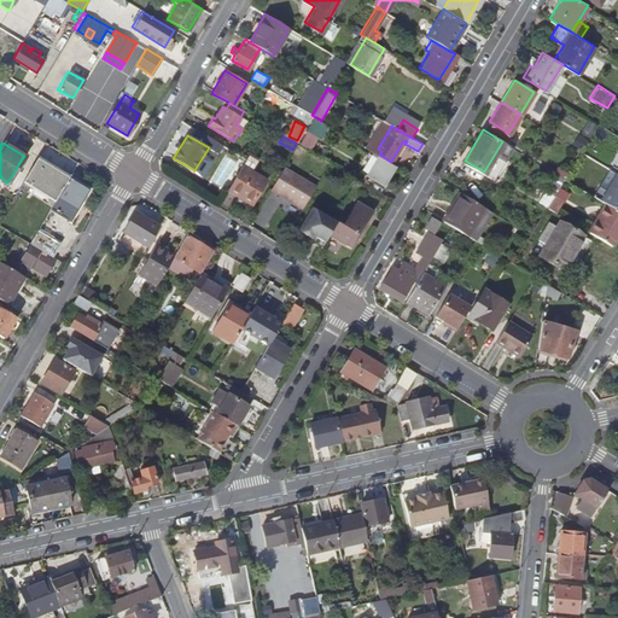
[(581,150),(577,156),(599,170),(602,163),(581,150)]
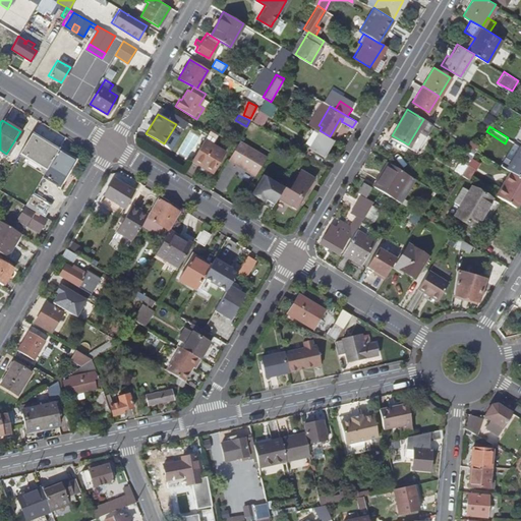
[(331,139),(317,132),(309,148),(322,156),(331,139)]
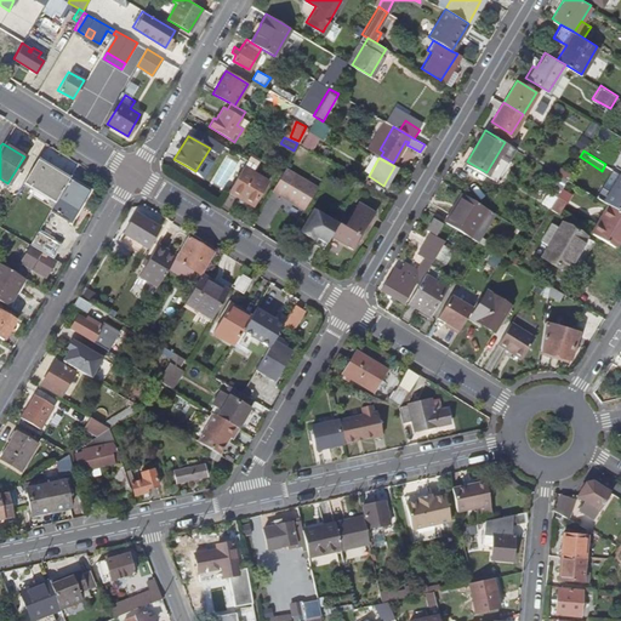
[(56,200),(69,178),(36,159),(24,181),(56,200)]
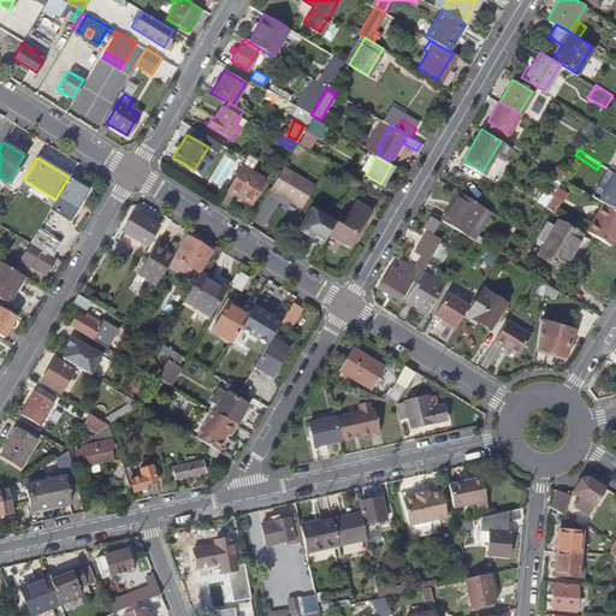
[(249,158),(229,193),(253,207),(267,182),(250,172),(255,165),(254,161),(249,158)]
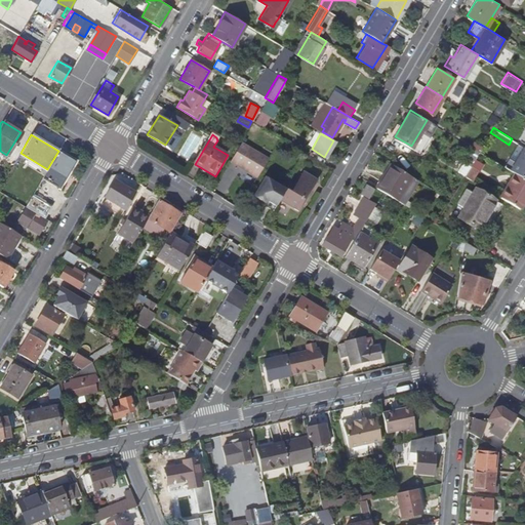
[(241,142),(229,160),(256,176),(268,157),(241,142)]
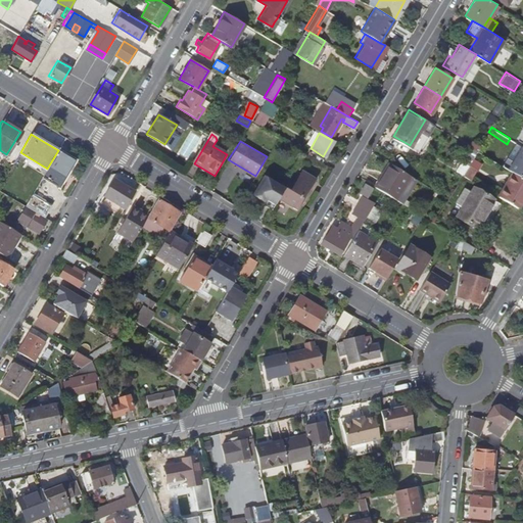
[(509,169),(512,171),(522,177),(522,145),(509,169)]
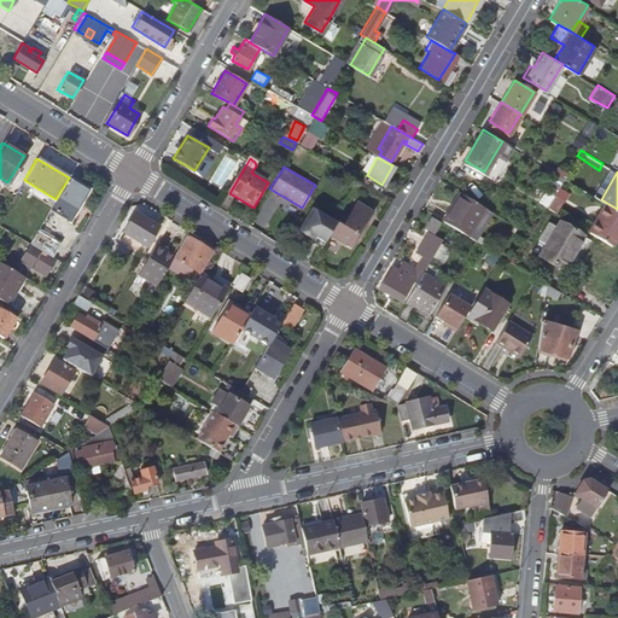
[(56,199),(51,208),(70,220),(88,190),(69,178),(56,199)]
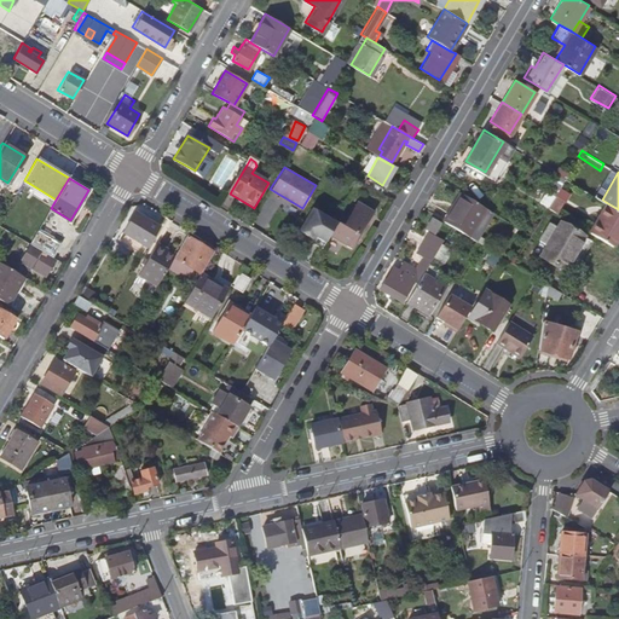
[(463,197),(460,195),(451,209),(455,210),(463,197)]
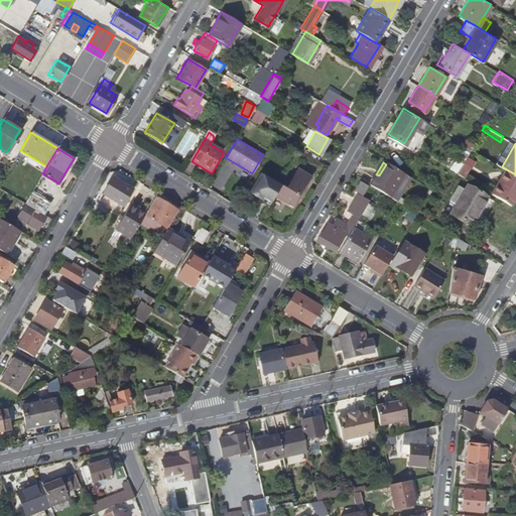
[(369,185),(376,189),(391,199),(405,175),(386,164),(379,175),(376,174),(369,185)]
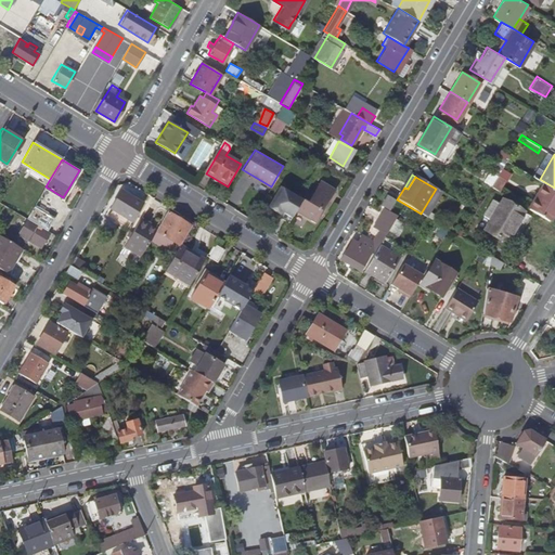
[(301,197),(301,198),(295,209),(310,218),(315,209),(319,210),(332,188),(320,180),(307,201),(301,197)]
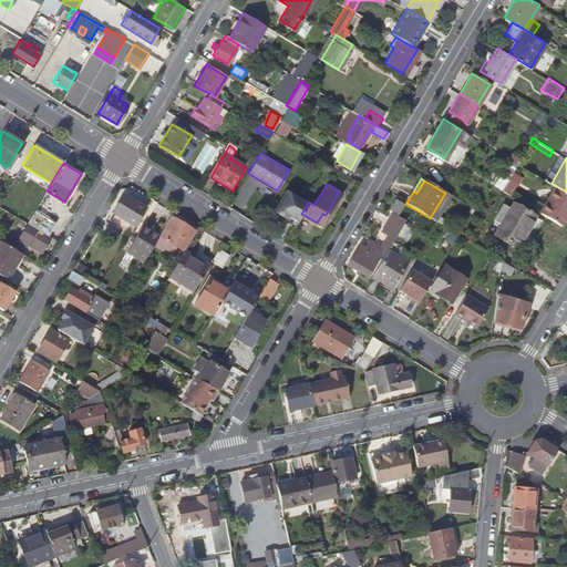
[(539,212),(562,225),(566,215),(566,214),(566,212),(566,192),(555,185),(539,212)]
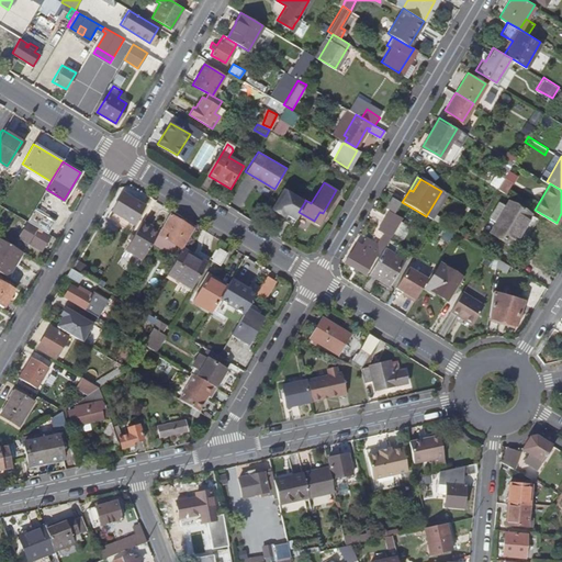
[(503,190),(497,187),(492,195),(497,199),(503,190)]
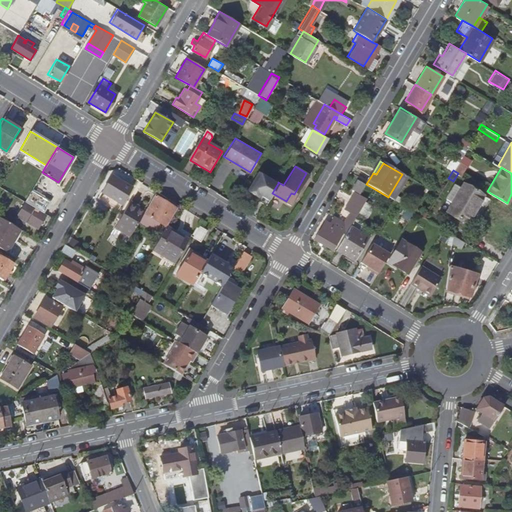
[(272,193),(278,183),(256,171),(245,190),(257,197),(257,198),(266,203),(272,193)]
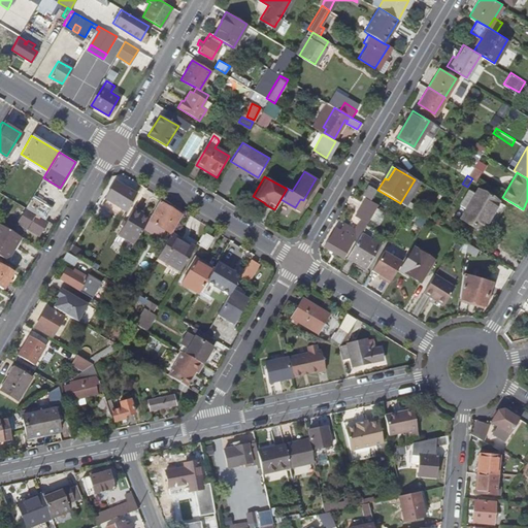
[(477,182),(472,178),(467,187),(472,190),(477,182)]
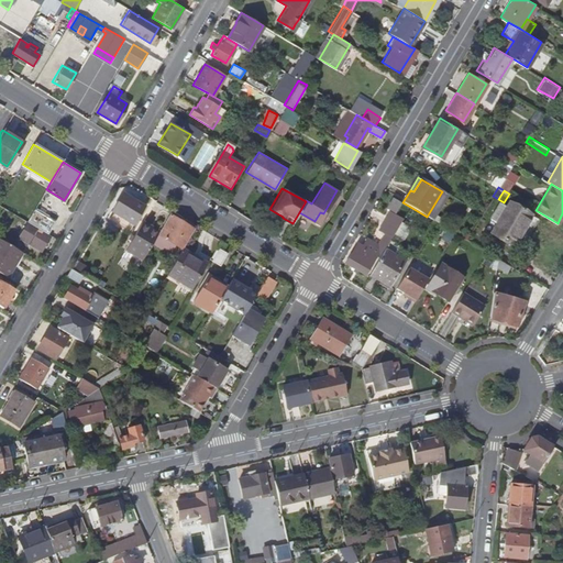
[(130,222),(140,205),(136,202),(136,201),(131,198),(131,199),(122,195),(112,212),(130,222)]
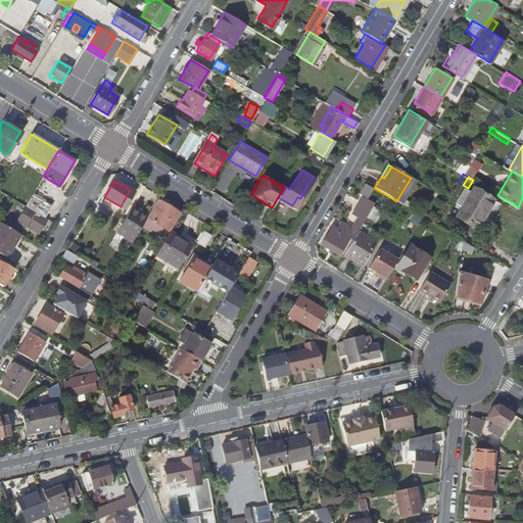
[(364,185),(360,193),(368,198),(373,190),(364,185)]
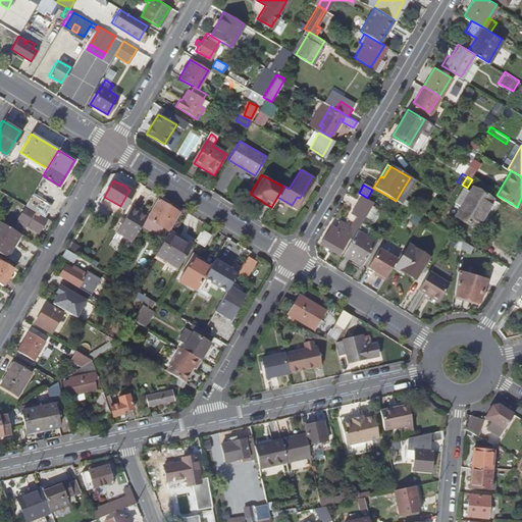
[(471,187),(456,210),(475,222),(490,198),(471,187)]
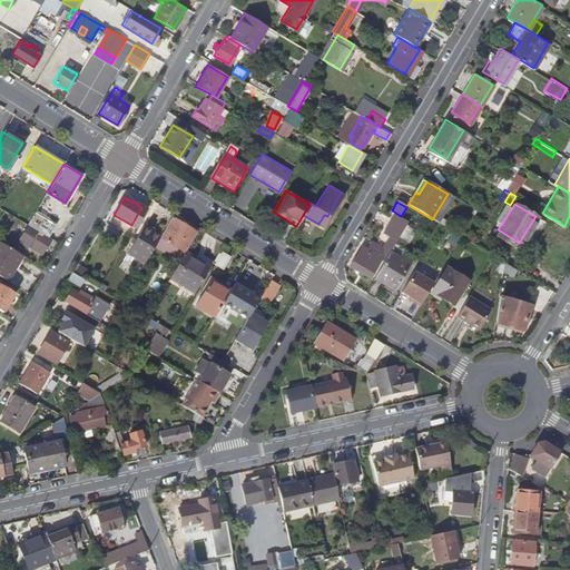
[(141,207),(131,225),(134,227),(144,209),(141,207)]
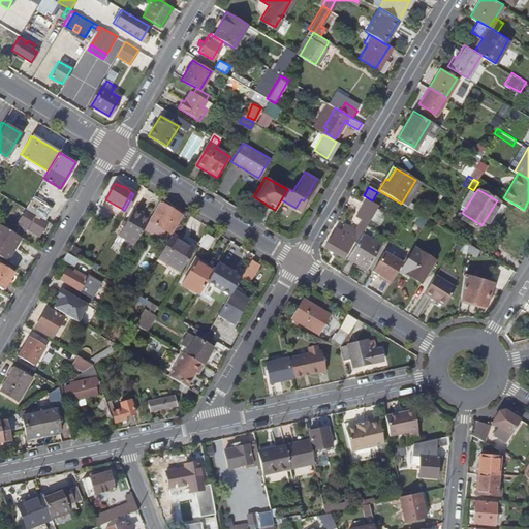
[(133,194),(124,211),(125,211),(134,194),(133,194)]
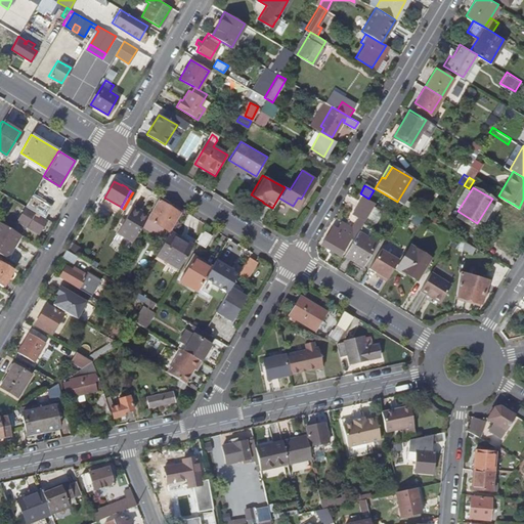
[(25,206),(43,216),(49,205),(32,194),(25,206)]
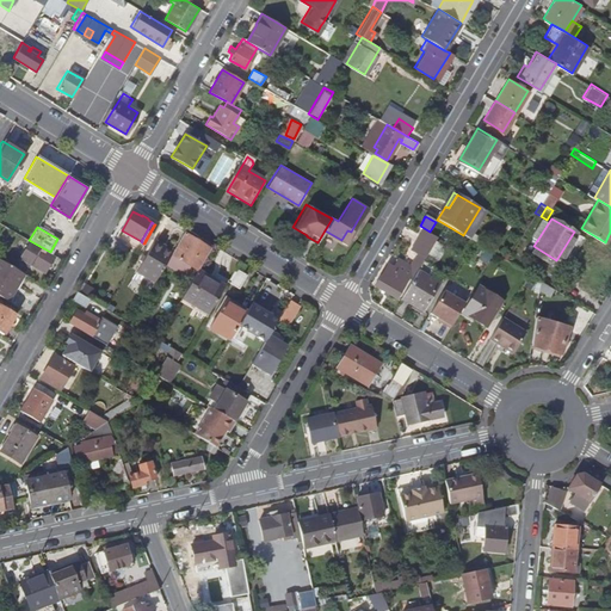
[(213,244),(205,240),(203,244),(185,233),(176,248),(189,257),(192,252),(197,254),(190,265),(197,269),(213,244)]
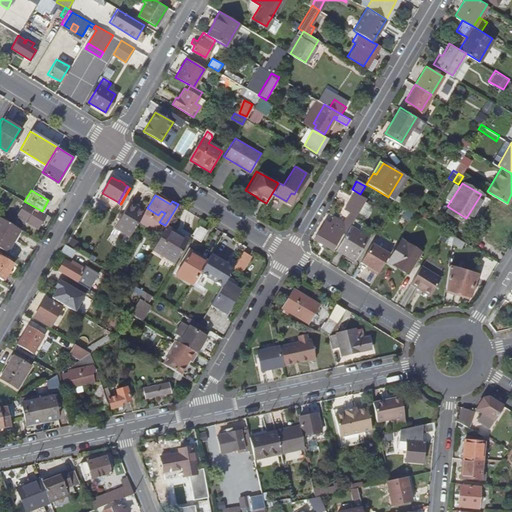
[(365,201),(356,195),(345,212),(350,215),(345,224),(342,225),(332,219),(329,226),(324,223),(313,241),(332,251),(342,234),(345,235),(349,228),(365,201)]
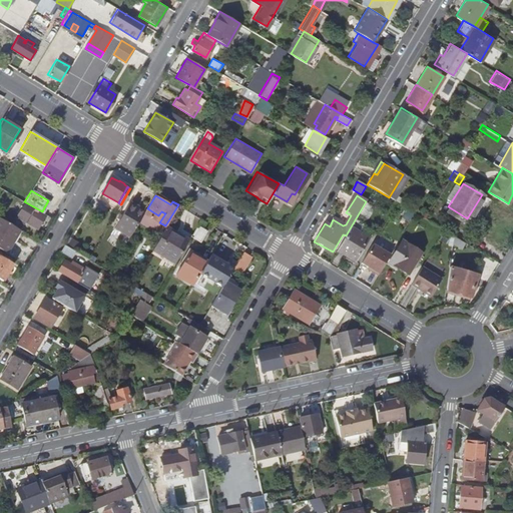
[(42,211),(24,201),(17,215),(36,226),(45,212),(42,211)]
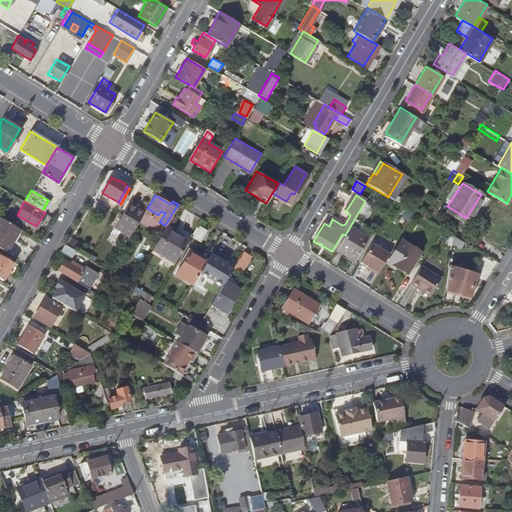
[(129,236),(144,210),(128,202),(113,227),(129,236)]
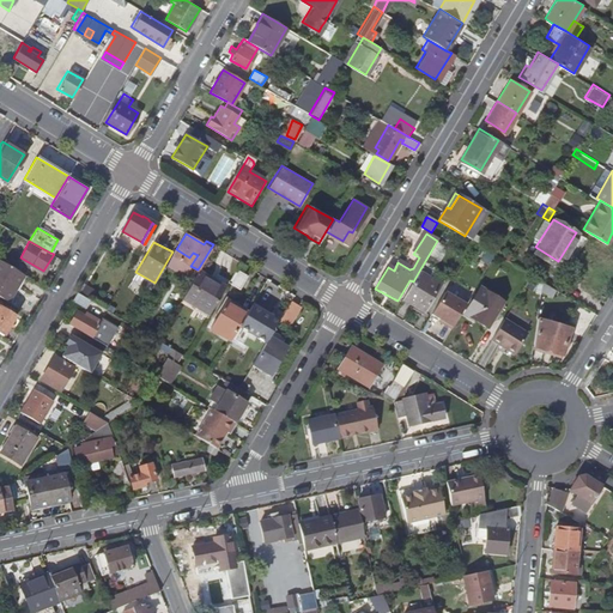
[(23,273),(0,259),(0,296),(7,301),(23,273)]
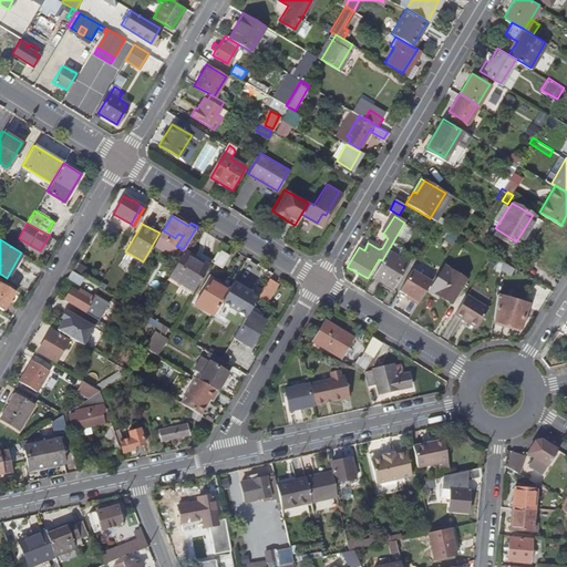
[(227,253),(220,249),(214,261),(219,265),(227,253)]
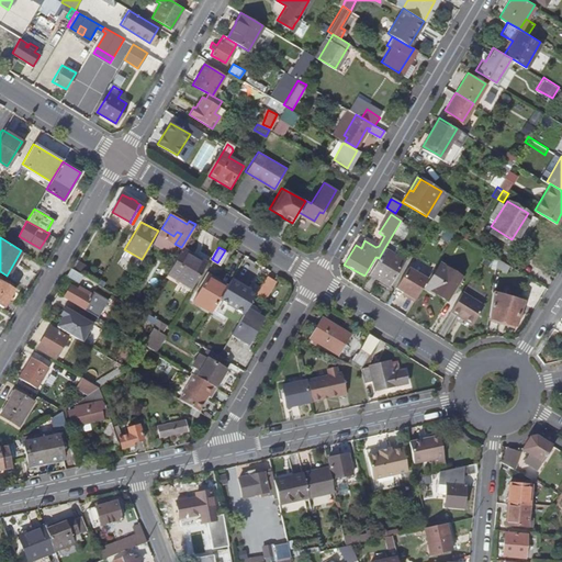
[(383,250),(379,258),(370,272),(380,278),(379,281),(389,287),(403,262),(383,250)]
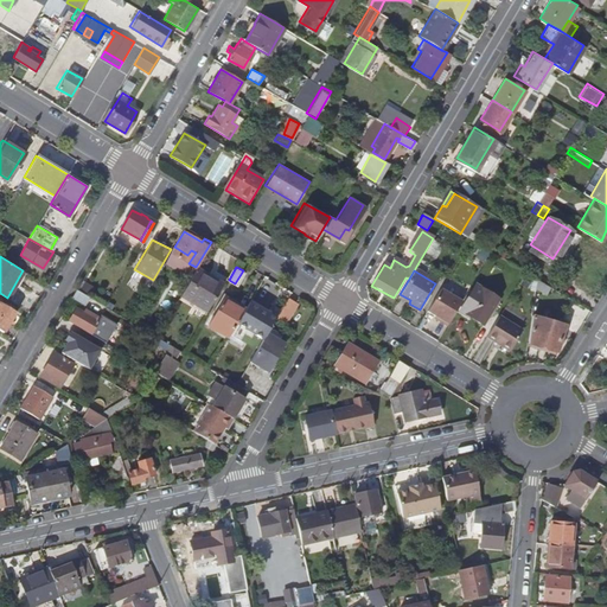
[(191,275),(176,302),(190,311),(191,308),(204,315),(218,291),(191,275)]
